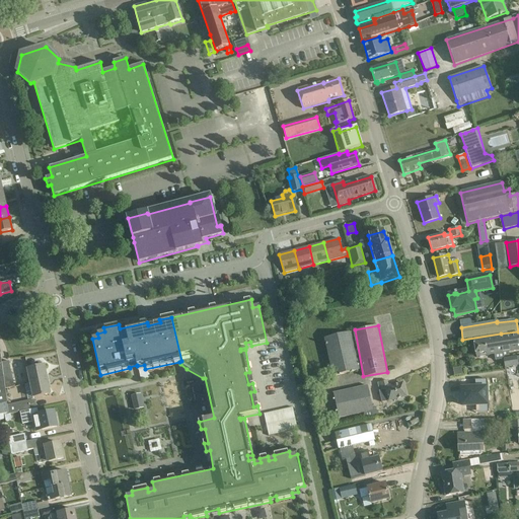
[(354,331),(325,337),(334,375),(360,370),(357,358),(359,358),(354,331)]
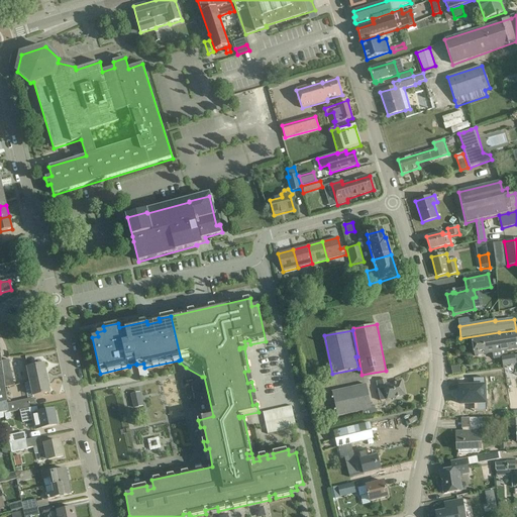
[(516,348),(516,330),(472,338),(475,355),(516,348)]
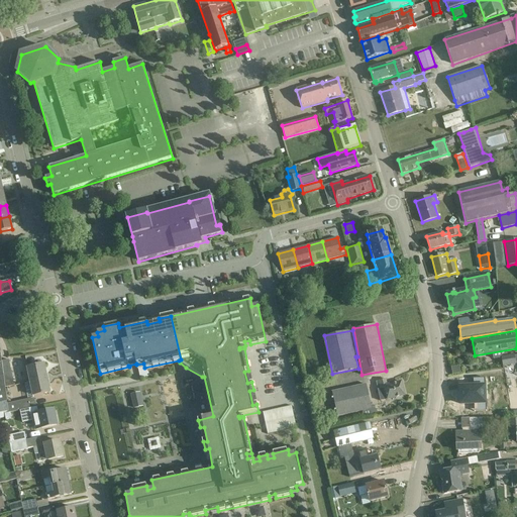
[(514,354),(501,357),(503,367),(516,365),(514,354)]
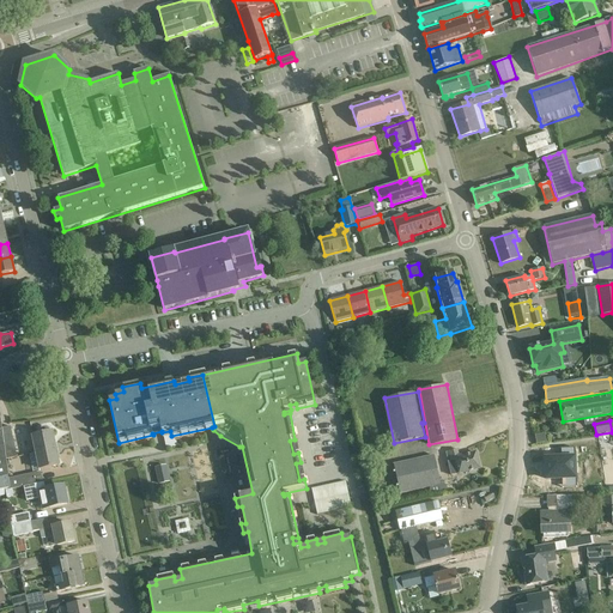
[(36,454),(55,450),(52,432),(50,434),(50,429),(47,426),(42,426),(38,431),(40,436),(32,437),(36,454)]
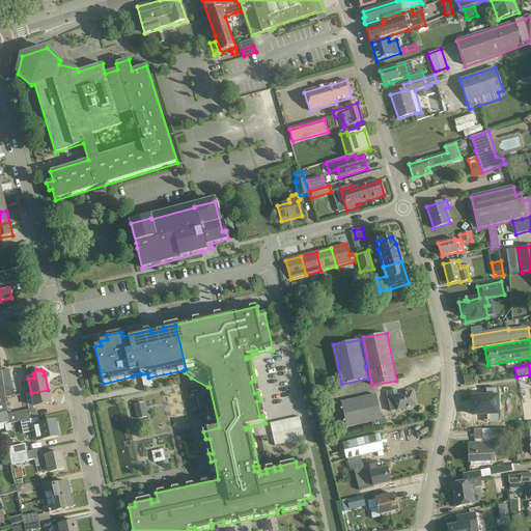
[(2,381),(3,389),(5,398),(15,396),(8,370),(1,371),(2,381)]
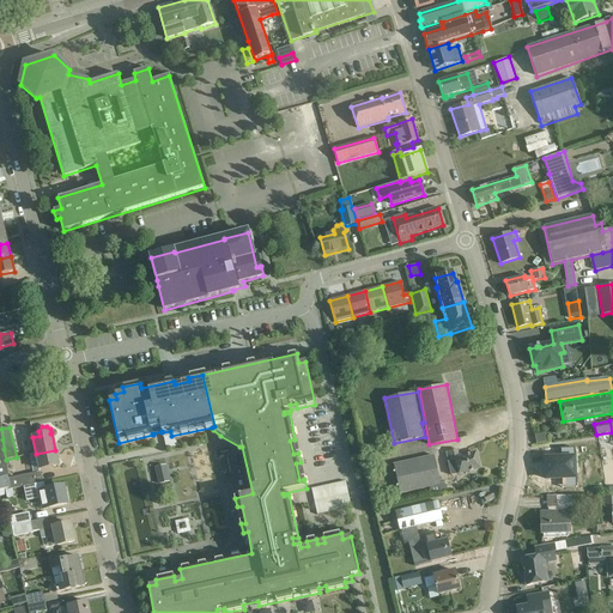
[(546,469),(545,469),(545,471),(546,471),(546,474),(545,474),(545,475),(546,475),(546,479),(553,479),(553,480),(554,480),(554,479),(559,479),(575,478),(575,477),(574,477),(574,460),(575,460),(575,459),(575,448),(560,449),(560,459),(553,459),(552,459),(547,459),(547,465),(546,465),(546,469)]
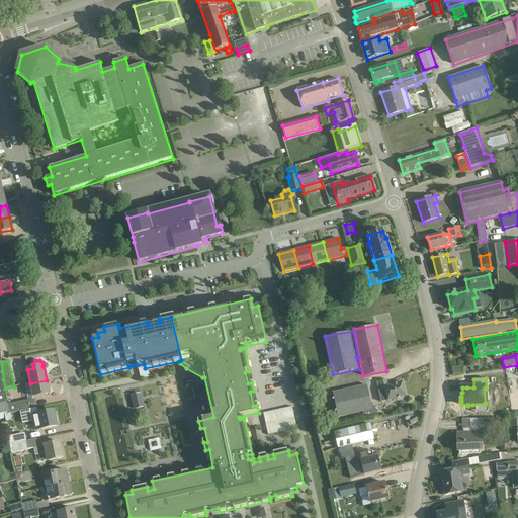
[(381,403),(405,397),(402,382),(387,386),(386,379),(378,381),(380,391),(378,392),(381,403)]
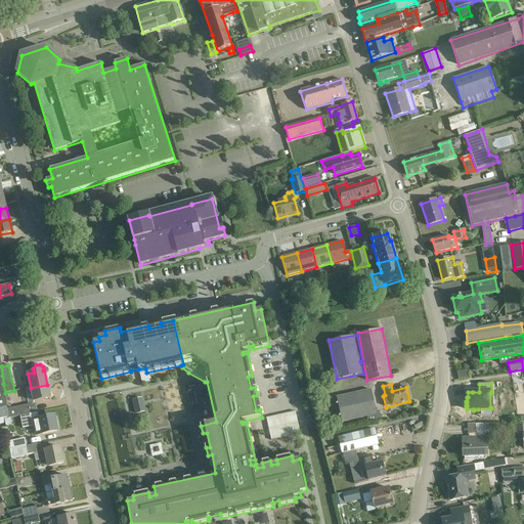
[(47,385),(31,388),(34,401),(50,398),(47,385)]
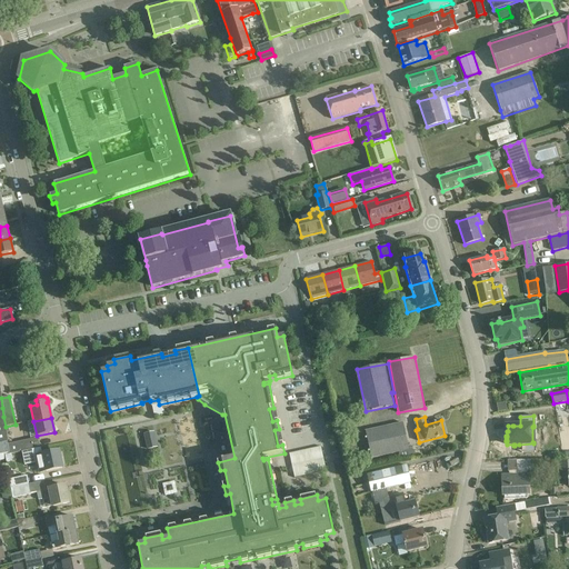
[(371,458),(409,450),(403,422),(365,430),(371,458)]
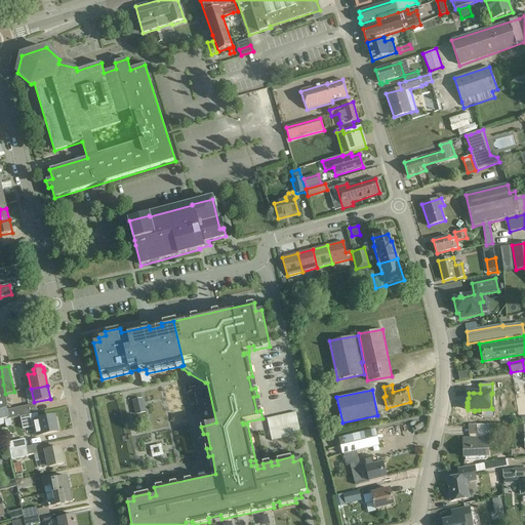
[(7,411),(8,418),(9,418),(9,419),(19,417),(37,413),(35,404),(7,410),(7,411)]
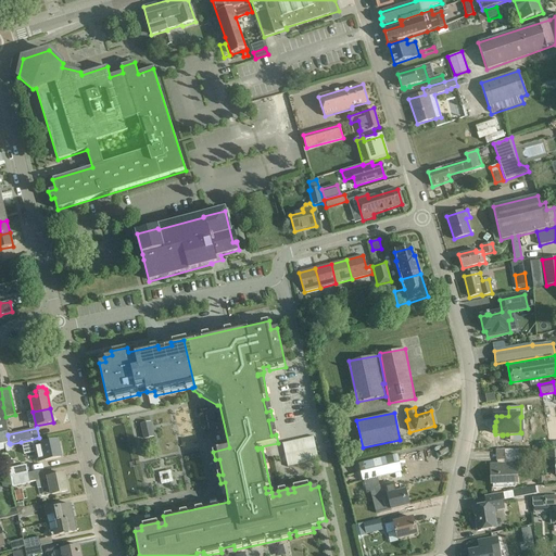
[(288,467),(310,463),(318,460),(314,437),(282,443),(288,467)]
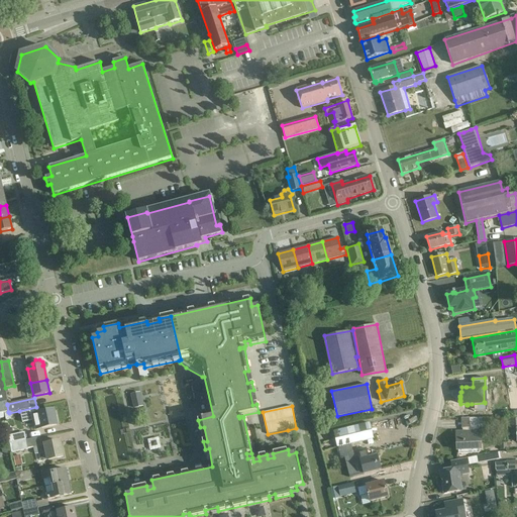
[(19,411),(22,423),(33,420),(36,430),(57,425),(53,410),(38,413),(36,407),(19,411)]
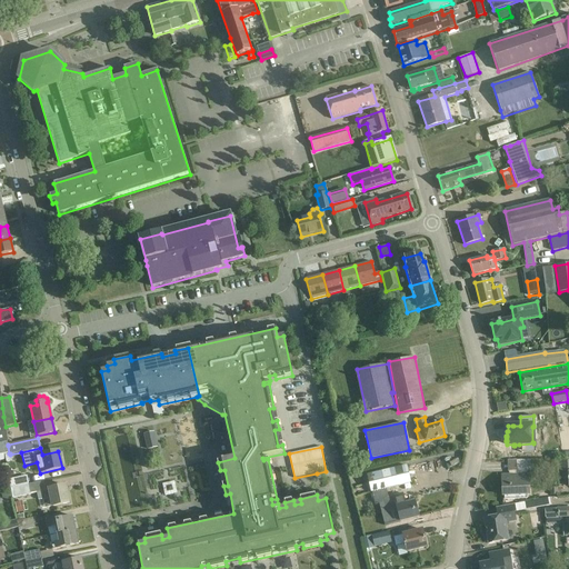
[(529,495),(528,479),(535,479),(535,471),(532,471),(531,460),(508,461),(508,476),(501,476),(502,496),(529,495)]
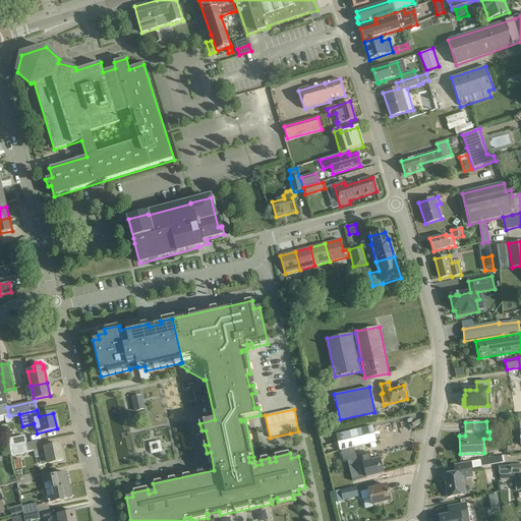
[(520,421),(512,422),(513,439),(520,438),(520,446),(520,445),(520,421)]
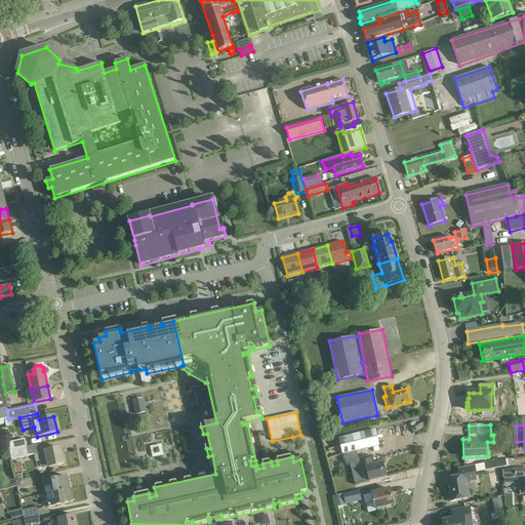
[(375,430),(338,438),(342,454),(350,452),(360,450),(379,446),(375,430)]
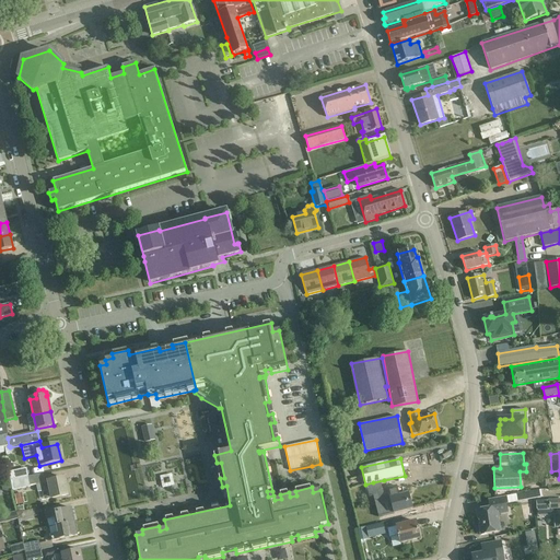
[(11,481),(28,478),(26,468),(9,471),(11,481)]
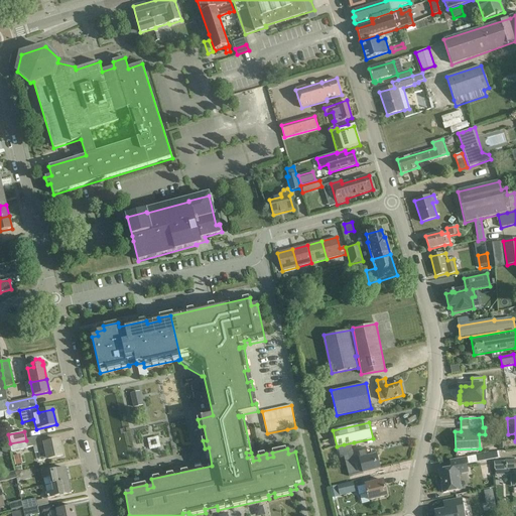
[(159,435),(149,437),(151,448),(161,446),(159,435)]
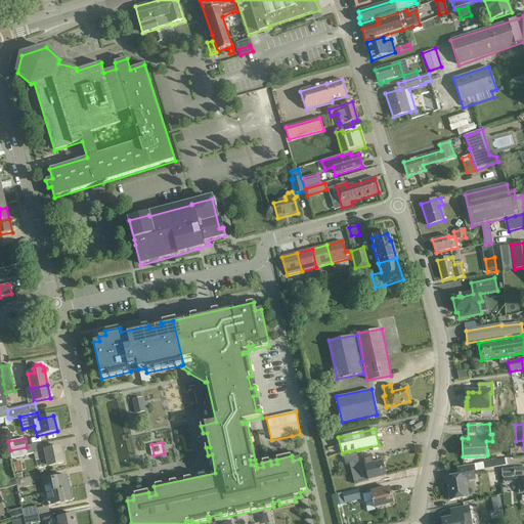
[(27,447),(10,450),(10,452),(11,459),(29,455),(27,447)]
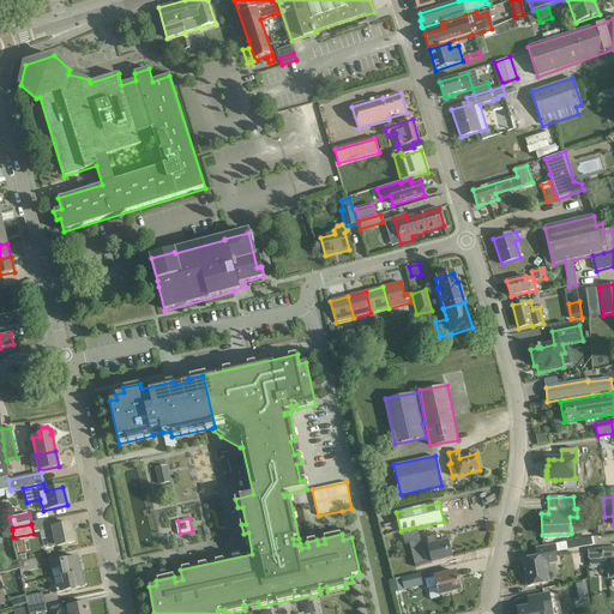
[(53,529),(40,531),(42,540),(54,537),(56,547),(74,543),(71,524),(53,528),(53,529)]
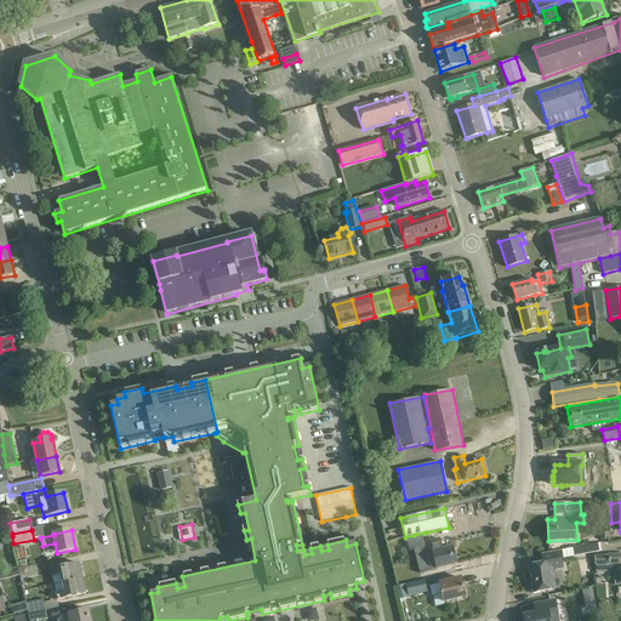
[(421,534),(406,537),(409,552),(414,551),(420,574),(437,570),(456,564),(451,548),(442,551),(438,539),(423,542),(421,534)]
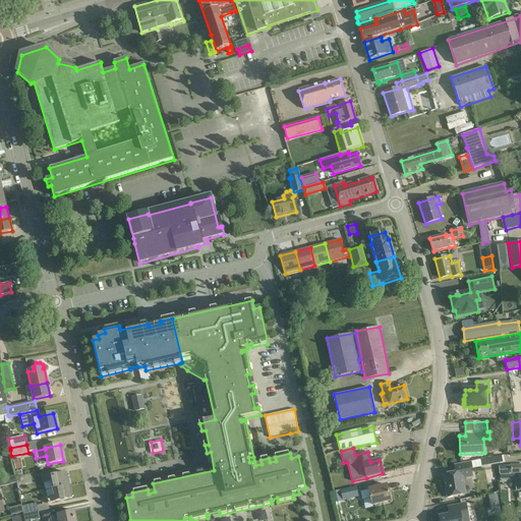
[(473,468),(505,462),(504,457),(472,462),(473,468)]
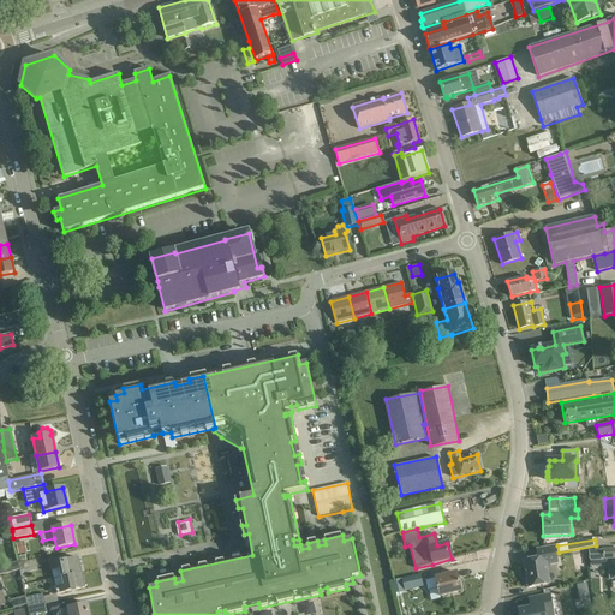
[(549,584),(547,566),(557,563),(555,545),(536,549),(537,559),(523,561),(527,587),(549,584)]
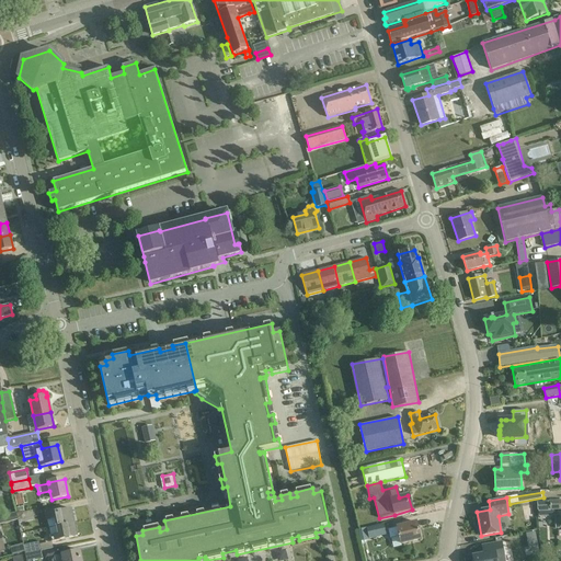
[(560,500),(537,502),(537,512),(538,512),(538,516),(554,516),(556,528),(560,527),(560,500)]
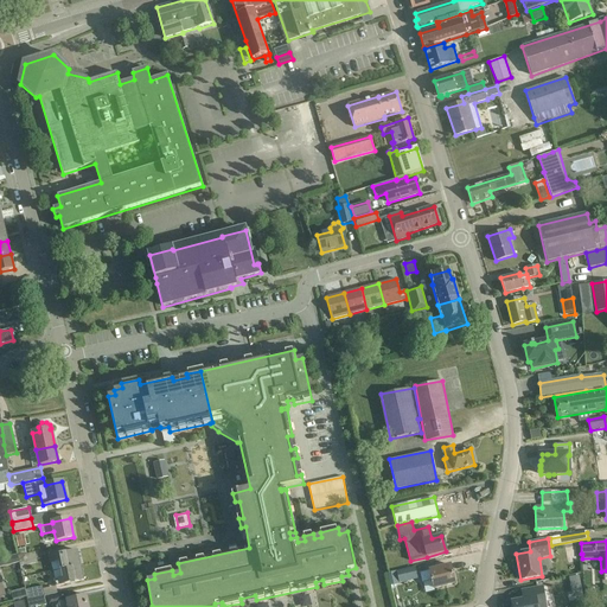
[(61,570),(80,567),(76,551),(49,557),(50,564),(59,562),(61,570)]
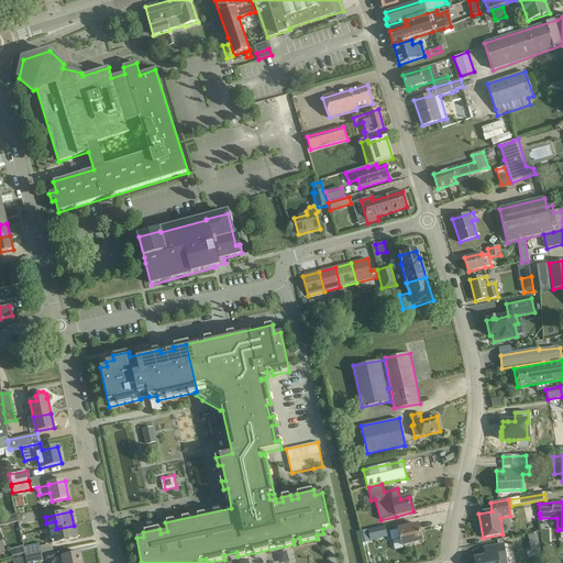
[(17,517),(18,526),(34,522),(32,512),(17,516),(17,515),(15,516),(17,517)]
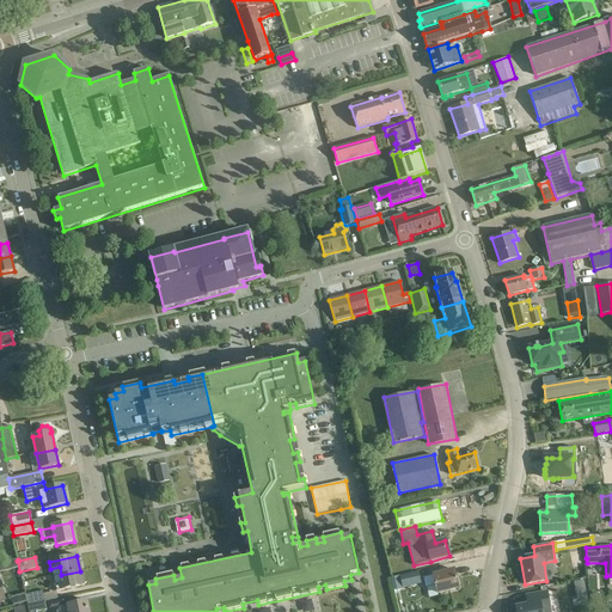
[(18,562),(17,561),(0,563),(0,571),(18,568),(19,571),(18,562)]
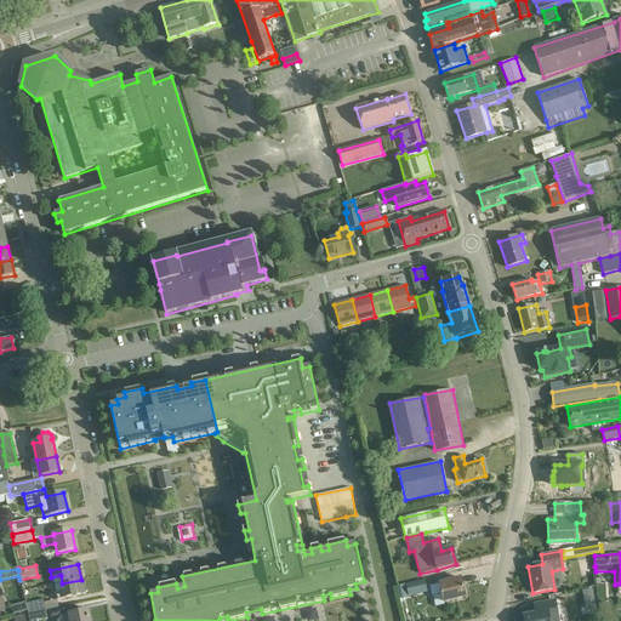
[(444,603),(465,597),(460,579),(438,584),(438,585),(429,587),(432,597),(442,594),(444,603)]
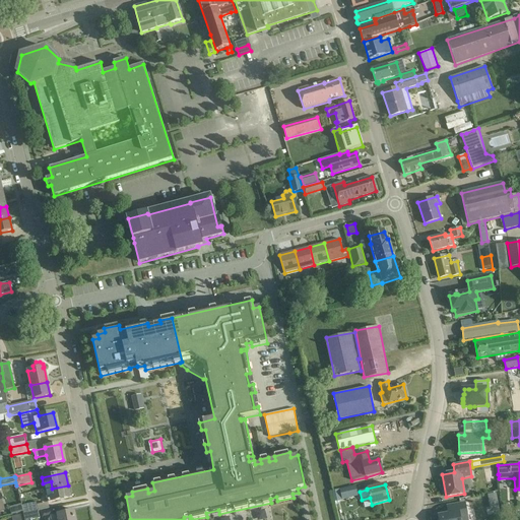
[(68,485),(52,489),(54,496),(46,498),(47,503),(71,498),(68,485)]
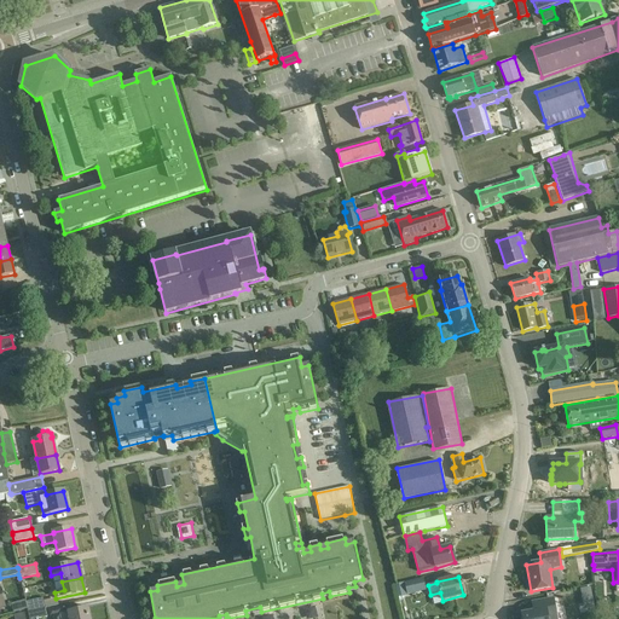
[(423,578),(394,585),(398,597),(426,590),(423,578)]
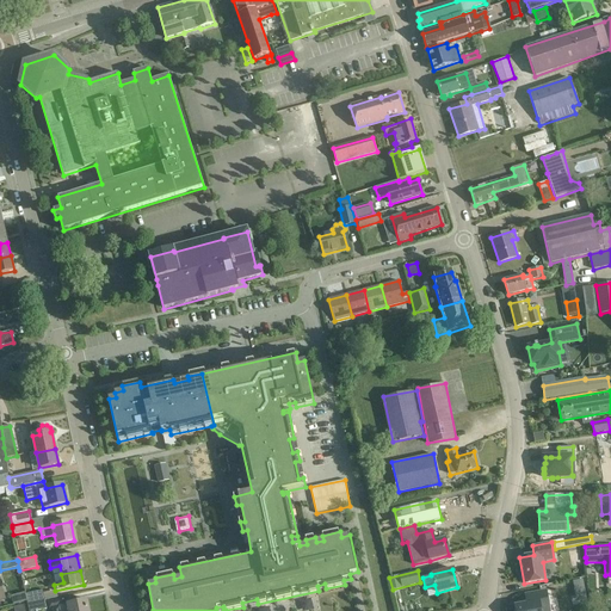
[(28,605),(45,602),(43,591),(25,593),(28,605)]
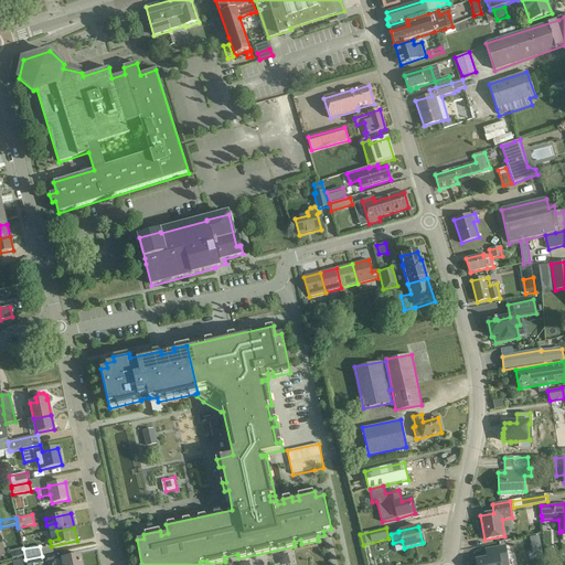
[(488,558),(477,561),(477,564),(499,564),(500,564),(508,563),(504,546),(486,550),(488,558)]
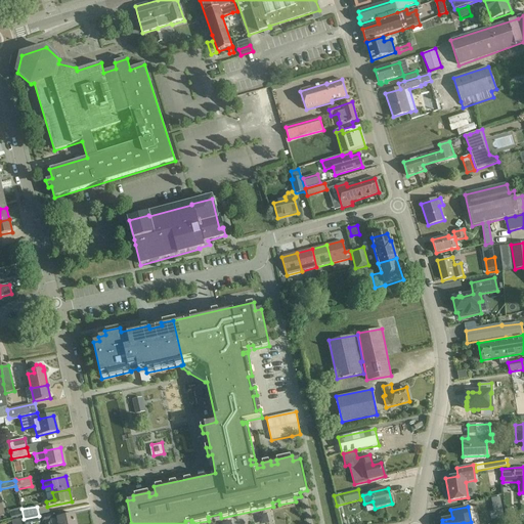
[(50,523),(76,523),(74,515),(50,520),(50,523)]
